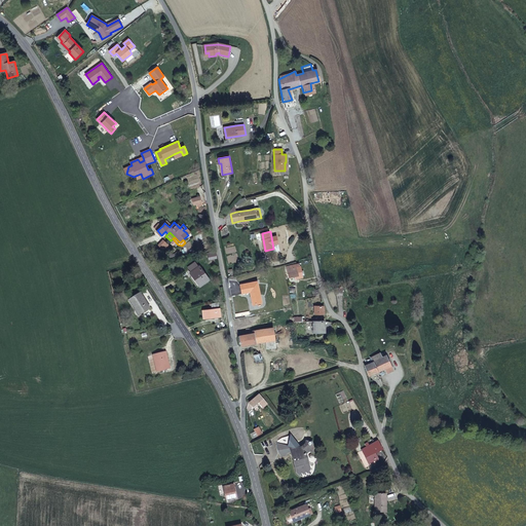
[(198,282),(197,283),(200,286),(209,279),(199,267),(198,267),(195,263),(188,267),(192,272),(191,272),(193,276),(194,276),(198,282)]
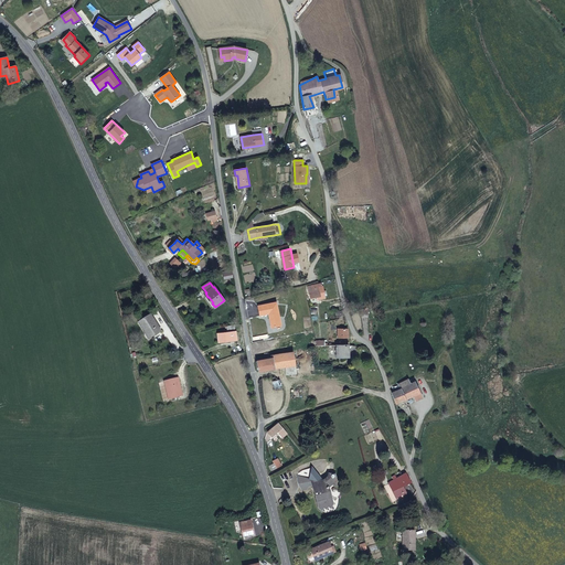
[(322,287),(321,284),(308,286),(310,298),(320,296),(319,288),(322,287)]
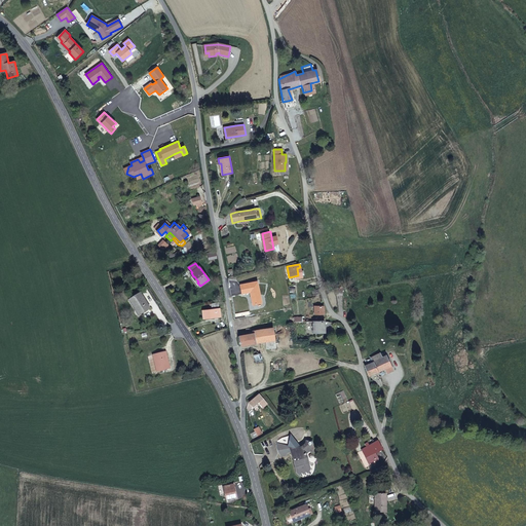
[(257,282),(239,285),(241,294),(250,292),(251,292),(252,297),(251,297),(252,305),(261,303),(257,282)]
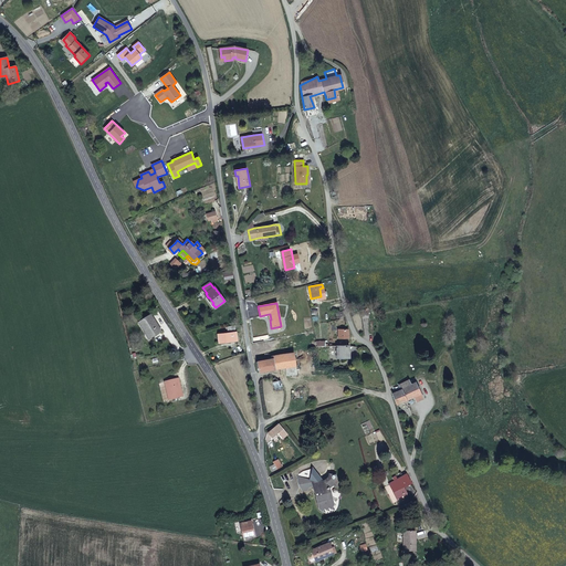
[(365,306),(357,310),(359,316),(367,315),(365,306)]
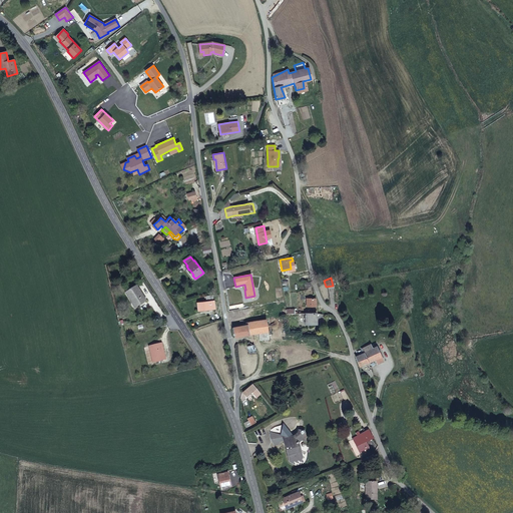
[(125,294),(132,304),(134,303),(136,307),(146,301),(136,286),(125,294)]
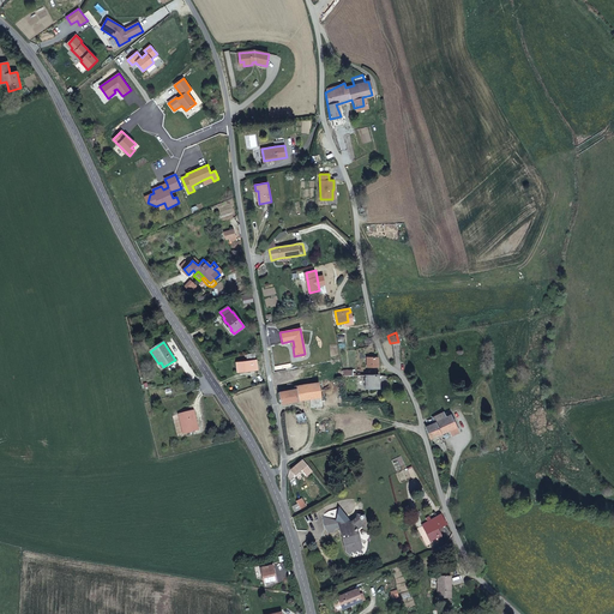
[(368,367),(374,367),(378,367),(378,357),(367,357),(368,367)]
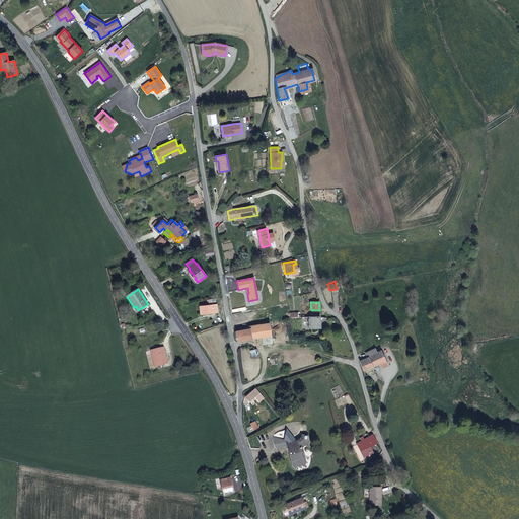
[(200,306),(201,312),(213,311),(213,313),(217,312),(217,304),(200,306)]
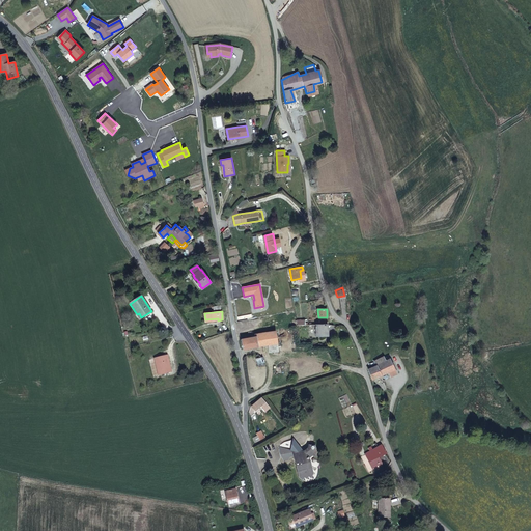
[(328,335),(328,325),(316,325),(316,335),(328,335)]
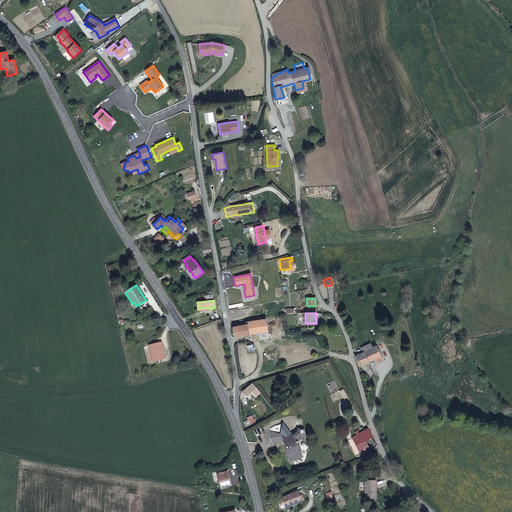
[(249,334),(258,332),(259,340),(269,338),(267,331),(265,319),(246,322),(246,325),(233,327),(235,336),(249,334)]
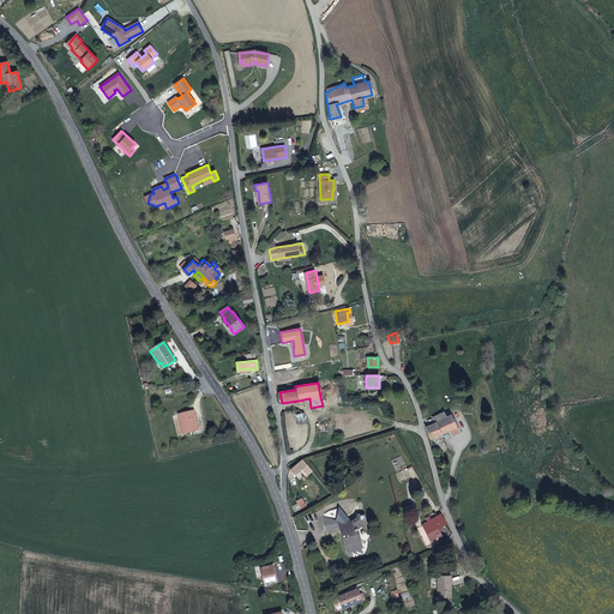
[(434,420),(427,425),(431,437),(449,427),(457,423),(451,410),(446,414),(444,409),(433,416),(434,420)]
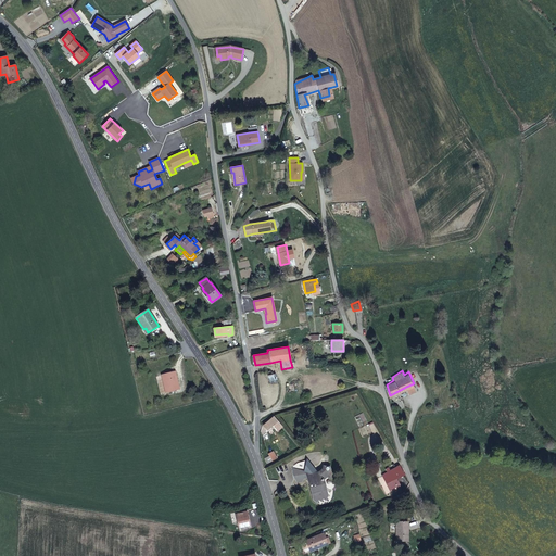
[(180,389),(178,384),(176,384),(176,381),(178,380),(176,373),(162,376),(164,382),(165,381),(168,392),(180,389)]
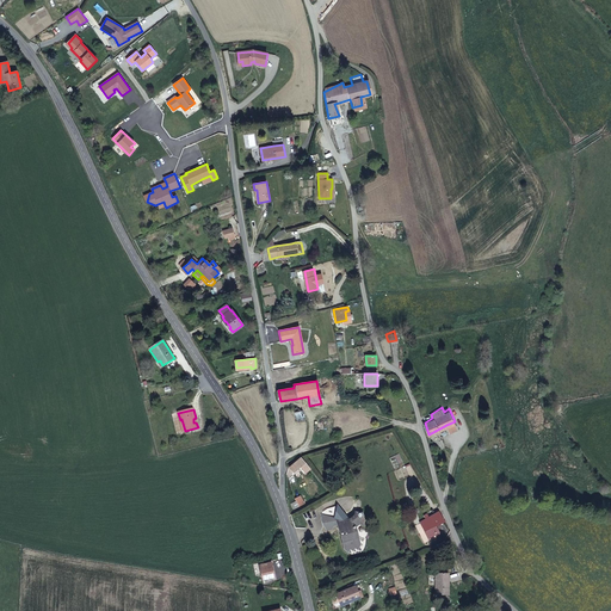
[(310,470),(301,458),(289,468),(294,474),(301,468),(306,474),(310,470)]
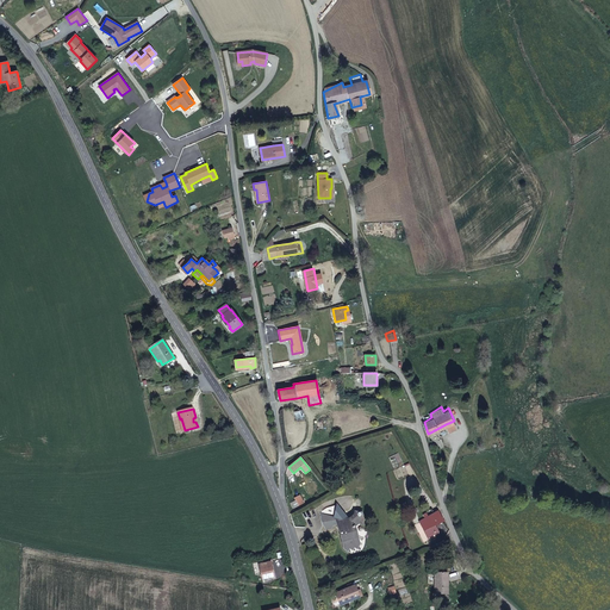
[(300,496),(294,499),(296,500),(291,503),(293,509),(304,503),(300,496)]
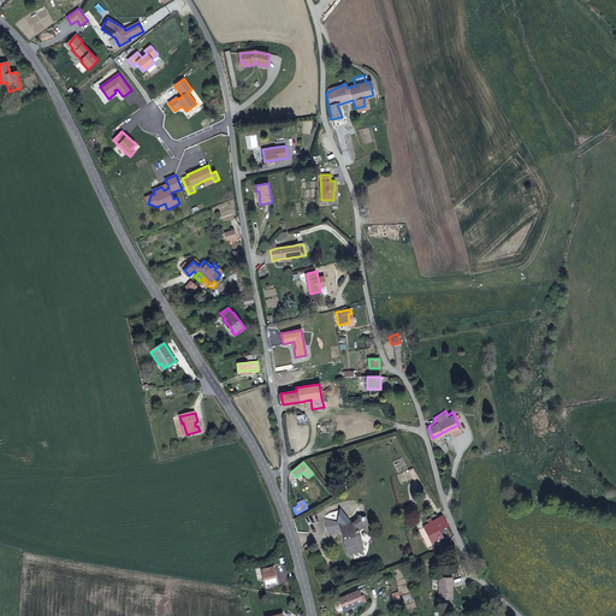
[(362,517),(361,517),(361,520),(359,519),(359,517),(357,520),(356,521),(351,526),(341,510),(337,523),(326,520),(327,532),(329,532),(333,531),(341,529),(342,529),(344,533),(343,533),(343,534),(343,535),(343,537),(348,555),(351,557),(353,554),(356,555),(357,552),(360,554),(361,550),(362,550),(361,543),(357,543),(357,540),(356,533),(362,528),(366,529),(367,525),(365,521),(366,520),(366,519),(365,519),(363,517),(362,517)]
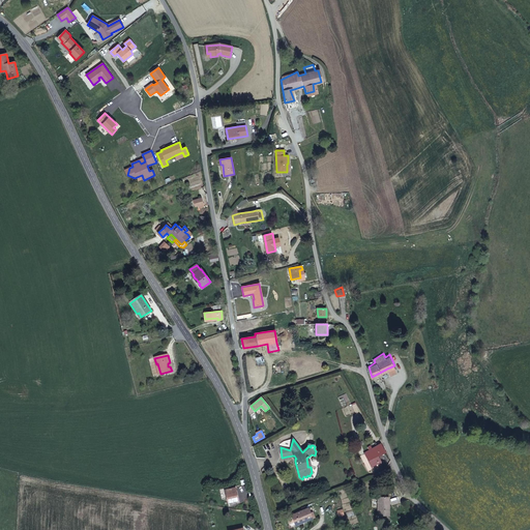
[(371,446),(367,448),(370,451),(365,453),(373,467),(380,463),(377,457),(385,452),(381,445),(373,449),(371,446)]
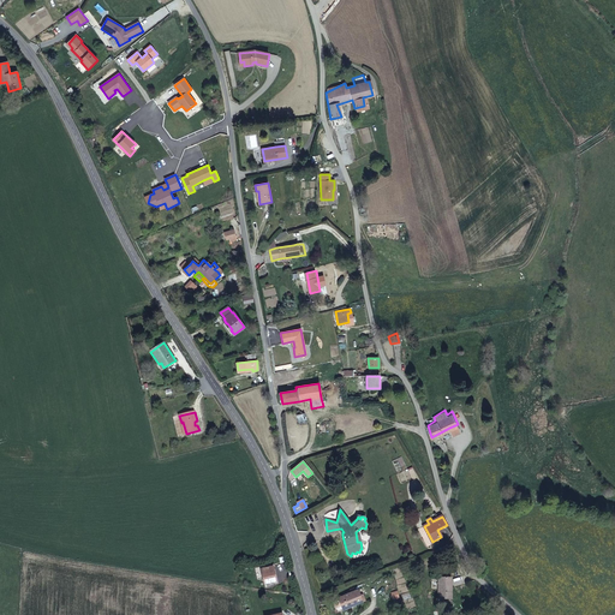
[(257,579),(263,578),(261,569),(272,567),(275,583),(274,583),(274,585),(279,584),(274,565),(255,569),(257,579)]
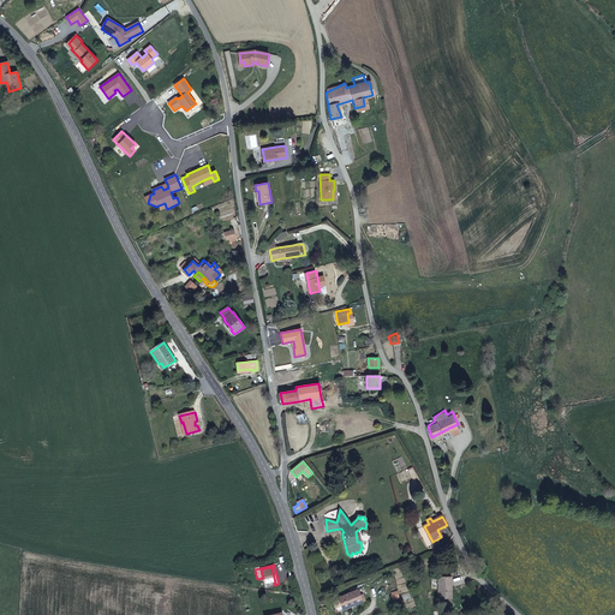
[(261,569),(263,578),(266,586),(274,585),(274,583),(275,583),(272,567),(261,569)]
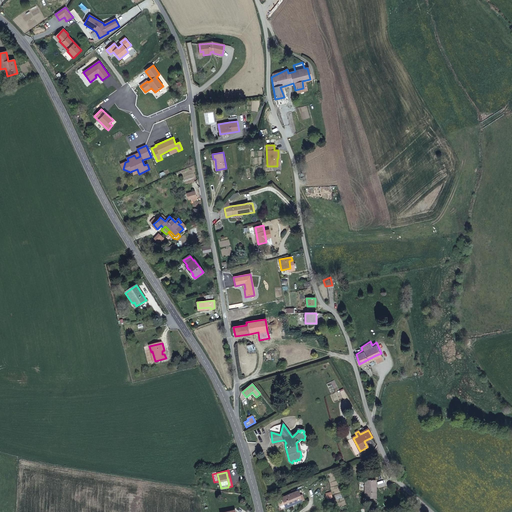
[(376,481),(365,481),(365,499),(376,499),(376,481)]
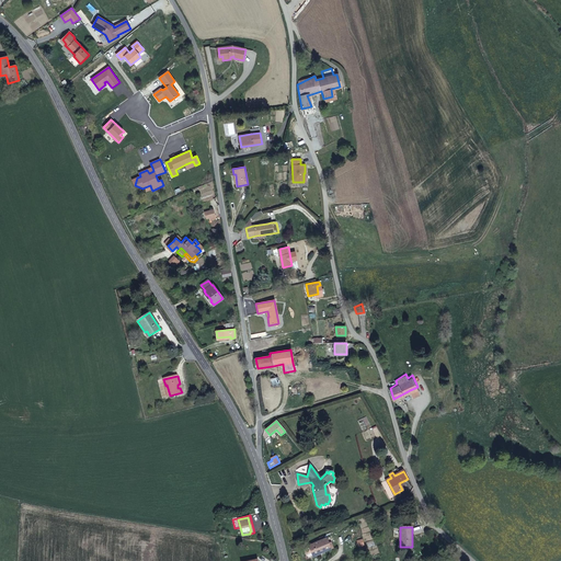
[(327,539),(324,540),(309,546),(309,548),(313,557),(331,550),(329,544),(327,539)]
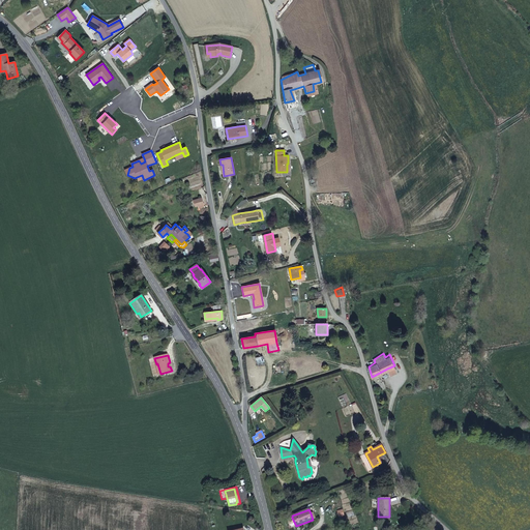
[(296,526),(292,518),(287,520),(291,528),(296,526)]
